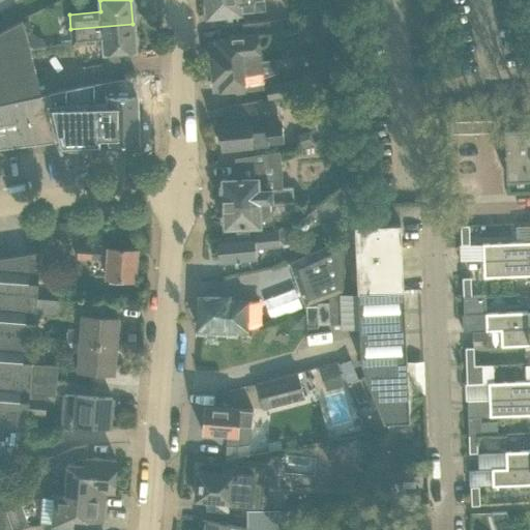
[(264,10),(262,0),(205,0),(206,3),(203,5),(204,10),(207,12),(207,17),(240,13),(240,12),(264,10)]
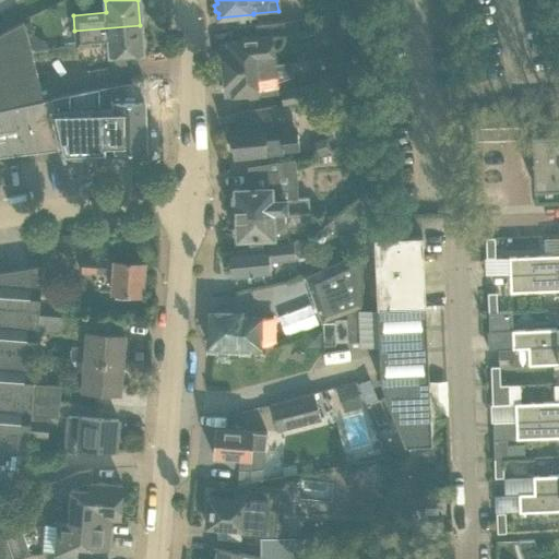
[(353,36),(363,36),(363,15),(349,15),(349,36),(353,36)]
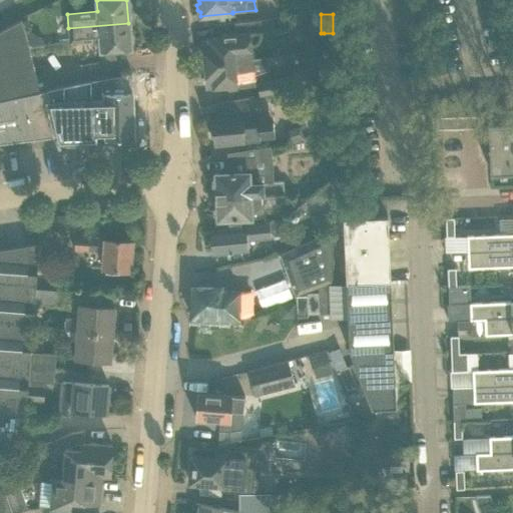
[(222,36),(222,37),(207,38),(208,44),(202,45),(204,64),(247,59),(246,46),(250,45),(257,43),(260,38),(262,32),(274,31),(273,19),(234,23),(235,34),(222,36)]
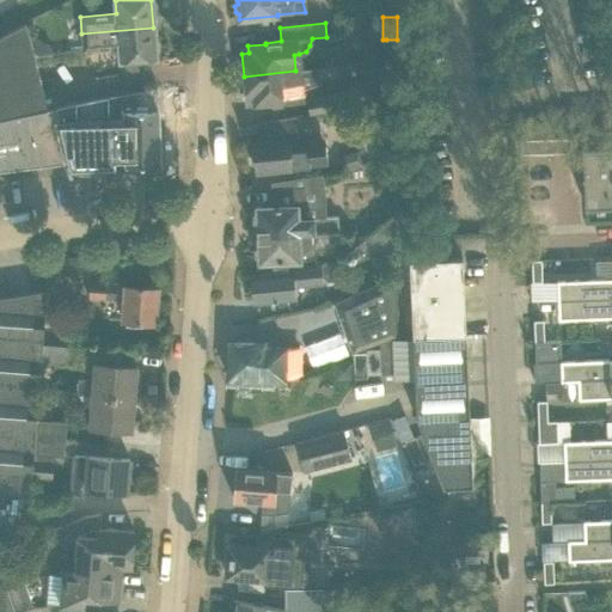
[(25,24),(0,37),(0,120),(48,110),(34,56),(30,40),(25,24)]
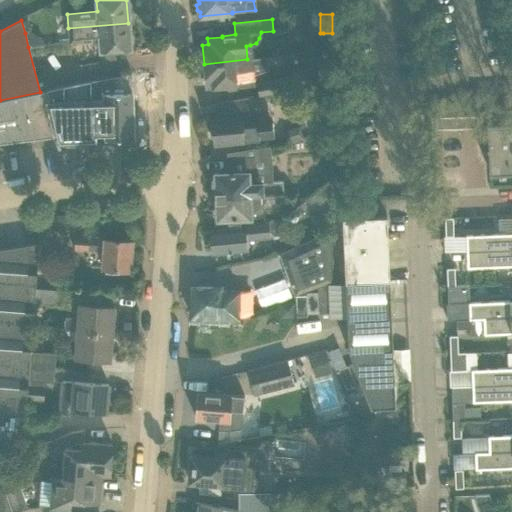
[(128,23),(68,28),(69,42),(99,39),(100,50),(131,48),(128,23)]
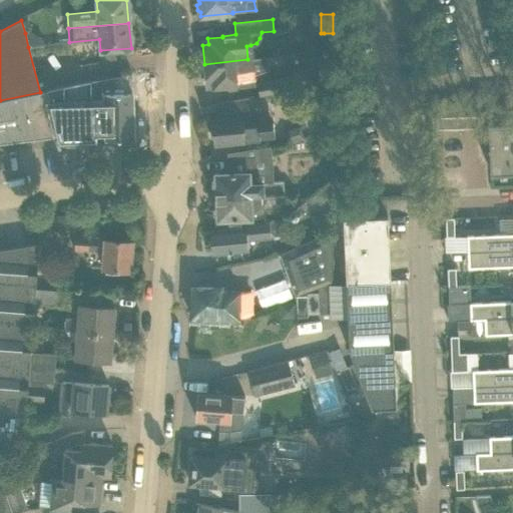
[(30,32),(25,33),(28,47),(42,45),(41,38),(30,32)]
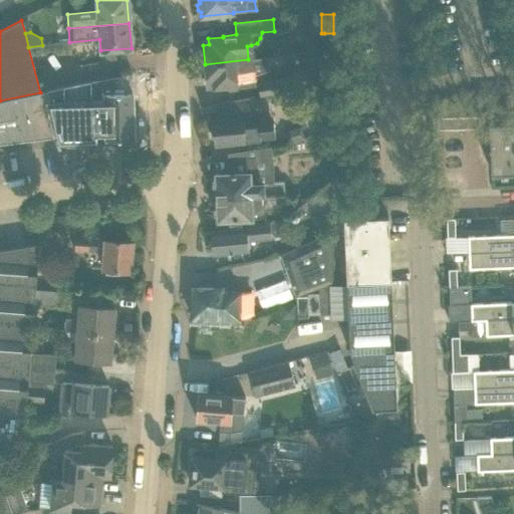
[(333,45),(333,33),(324,33),(324,45),(333,45)]
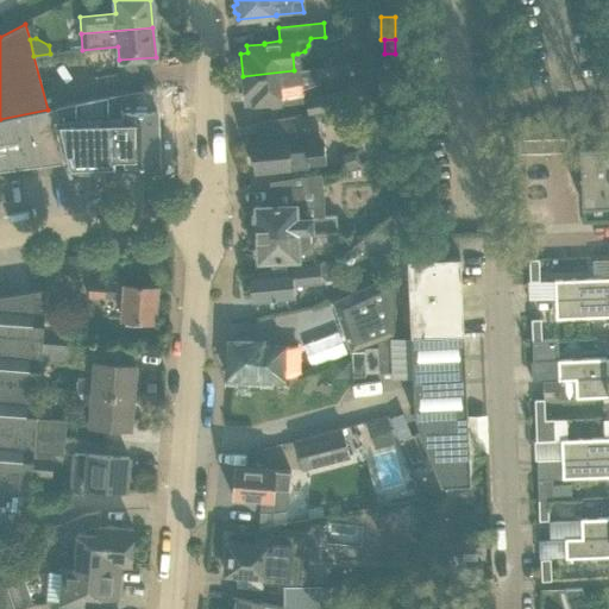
[(294,70),(243,76),(244,98),(251,98),(252,105),(271,102),(271,105),(301,102),(299,69),(294,70)]
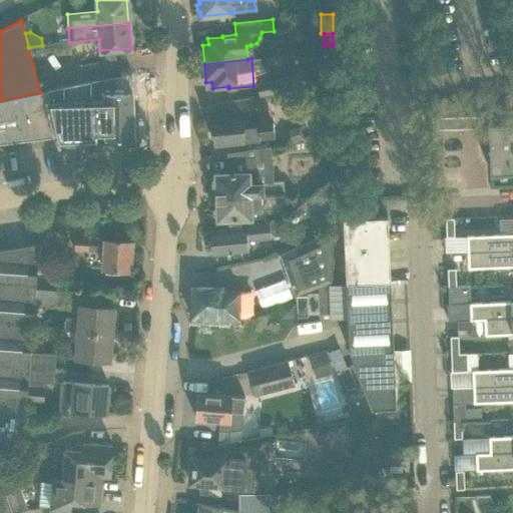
[(78,83),(47,90),(57,135),(58,136),(58,137),(58,138),(59,139),(60,139),(61,140),(62,141),(63,141),(64,141),(65,141),(66,141),(67,141),(68,141),(69,140),(70,140),(70,139),(71,138),(72,137),(72,136),(72,135),(72,134),(79,134),(79,139),(107,138),(109,138),(111,138),(112,137),(114,137),(116,137),(117,136),(119,136),(121,135),(122,135),(124,134),(125,134),(127,133),(128,132),(130,131),(131,130),(133,129),(134,128),(136,127),(137,126),(138,125),(137,124),(136,126),(133,128),(132,92),(120,92),(120,75),(78,83)]
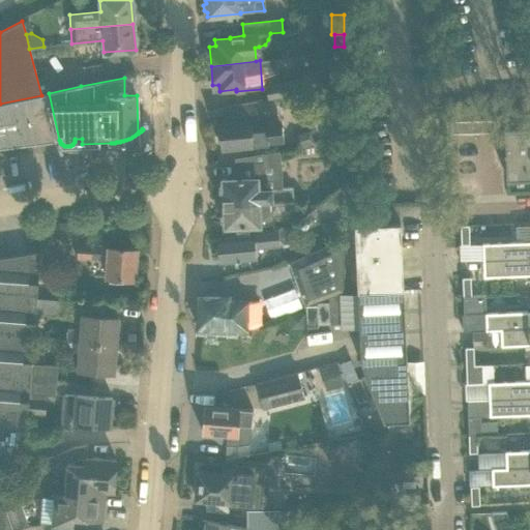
[(267,86),(270,97),(312,89),(310,78),(267,86)]
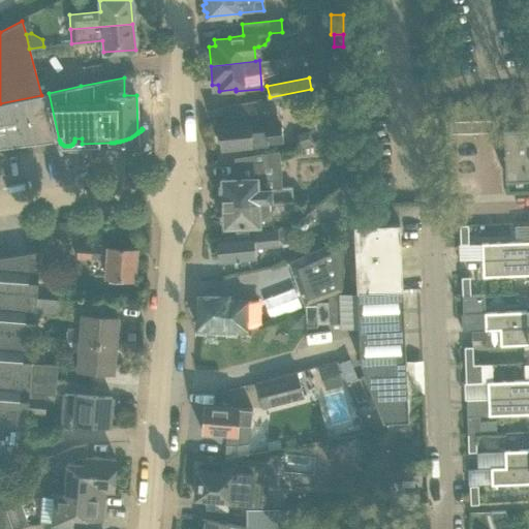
[(41,95),(0,103),(0,148),(59,139),(49,93),(41,95)]
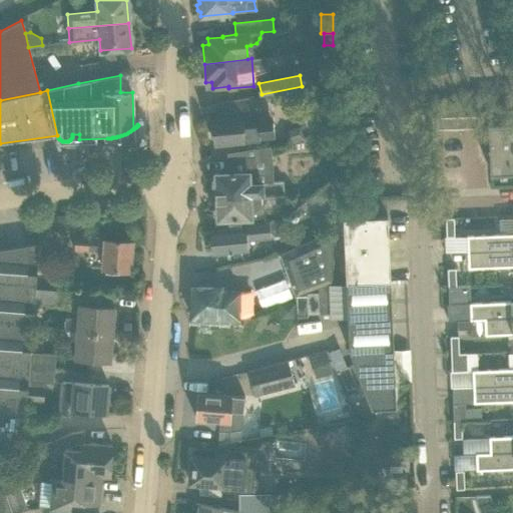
[(239,141),(260,139),(274,138),(272,117),(258,118),(259,125),(244,127),(243,115),(249,114),(247,98),(221,102),(222,116),(210,117),(213,142),(239,140),(239,141)]
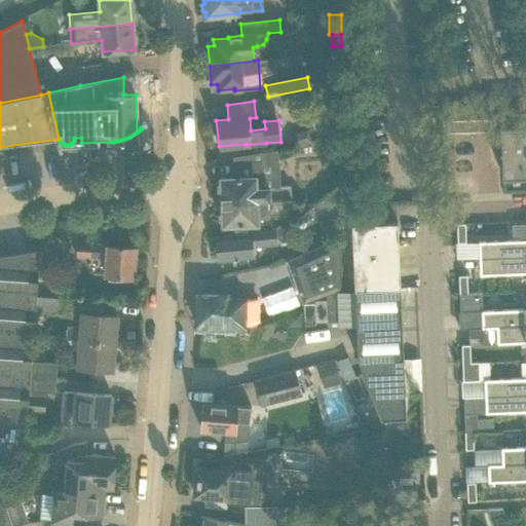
[(447,120),(448,133),(495,132),(494,119),(447,120)]
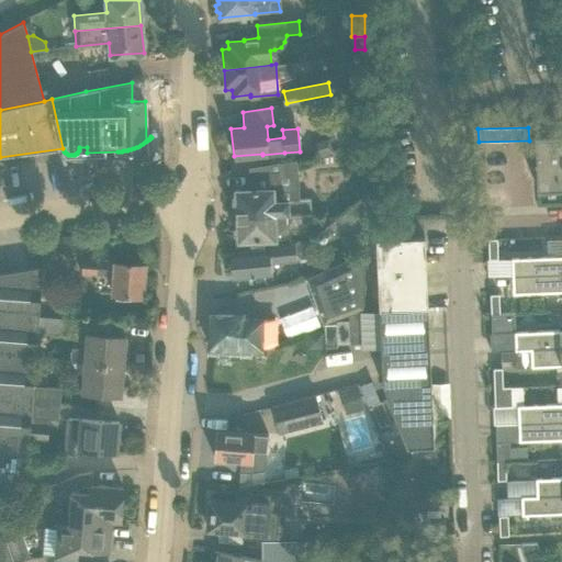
[(561,134),(535,135),(537,189),(561,188),(561,134)]
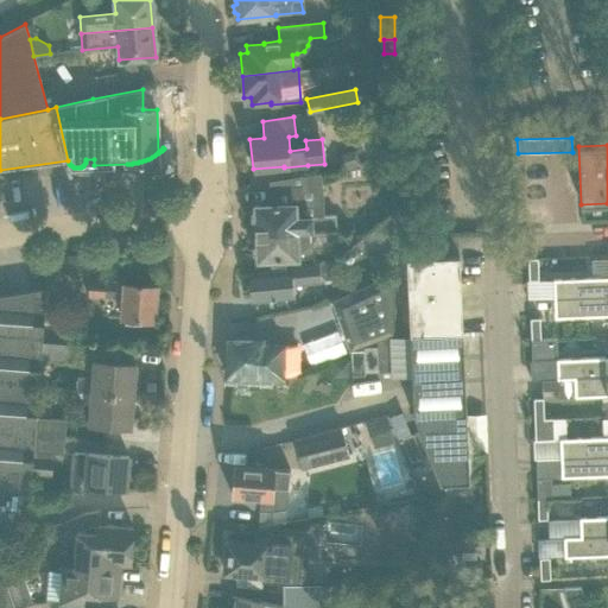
[(339,169),(358,165),(355,151),(336,154),(339,169)]
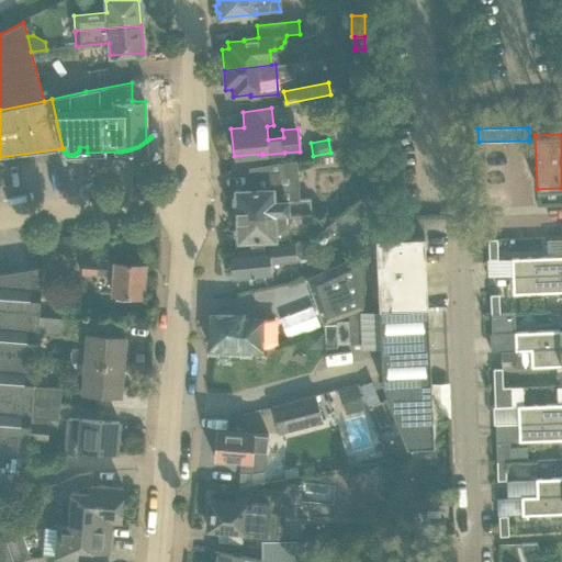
[(296,172),(294,163),(293,159),(281,161),(281,165),(283,175),(296,172)]
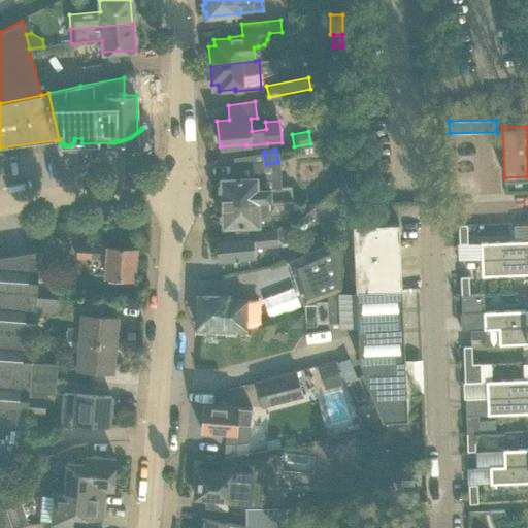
[(233,162),(234,178),(222,178),(223,202),(291,199),(291,188),(263,189),(261,160),(233,162)]
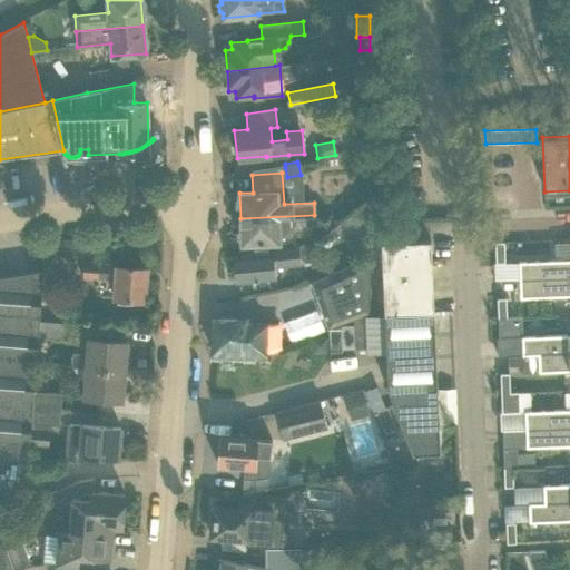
[(369,236),(369,199),(333,227),(351,248),(369,236)]
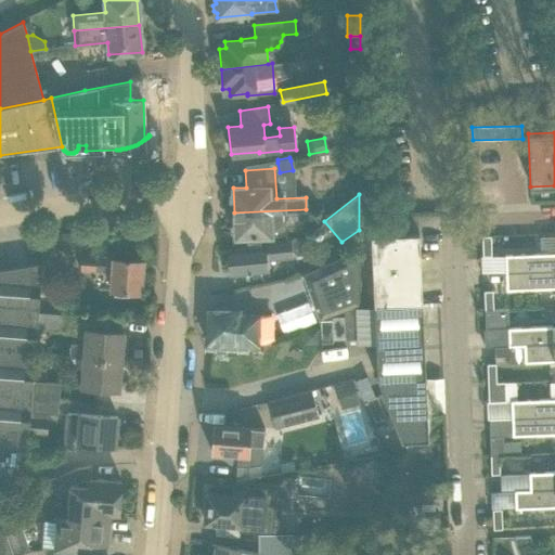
[(307,218),(306,209),(234,213),(235,237),(272,235),(272,227),(302,226),(302,218),(307,218)]
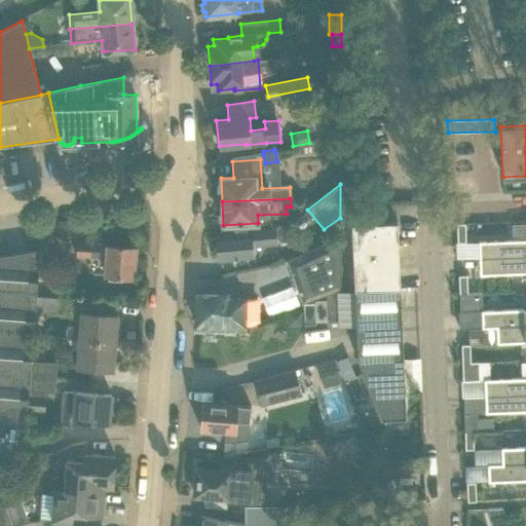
[(354,289),(400,287),(397,222),(351,224),(354,289)]
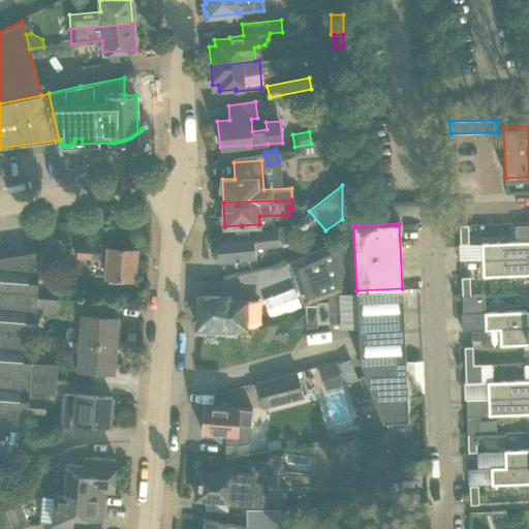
[(252,234),(238,236),(217,238),(220,262),(256,258),(255,248),(280,245),(279,241),(292,239),(290,225),(252,229),(252,234)]
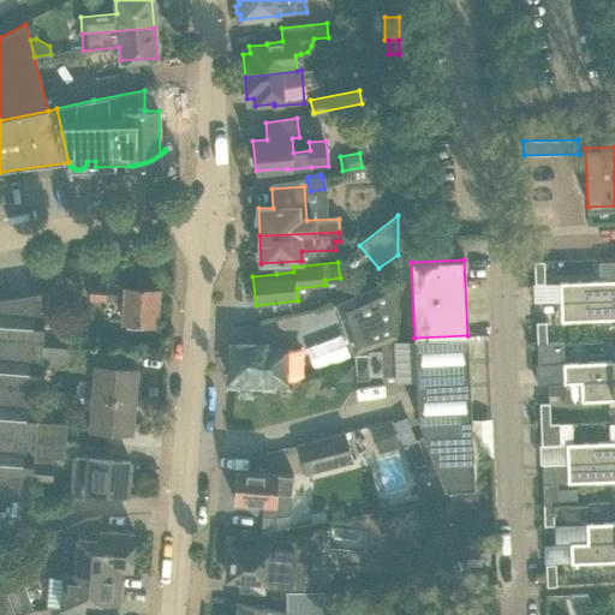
[(535,284),(544,284),(544,262),(535,262),(535,284)]
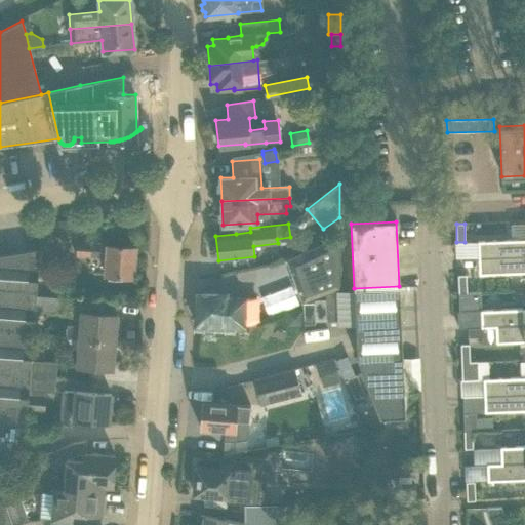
[(339,289),(339,237),(287,260),(303,303),(339,289)]
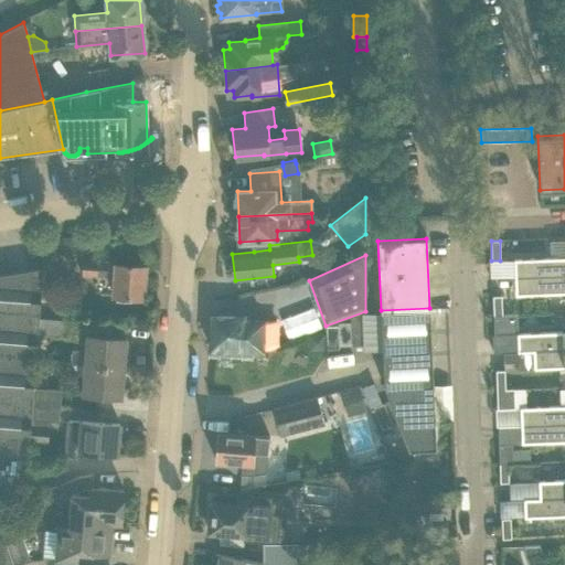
[(564,257),(514,259),(514,277),(564,275),(564,257)]
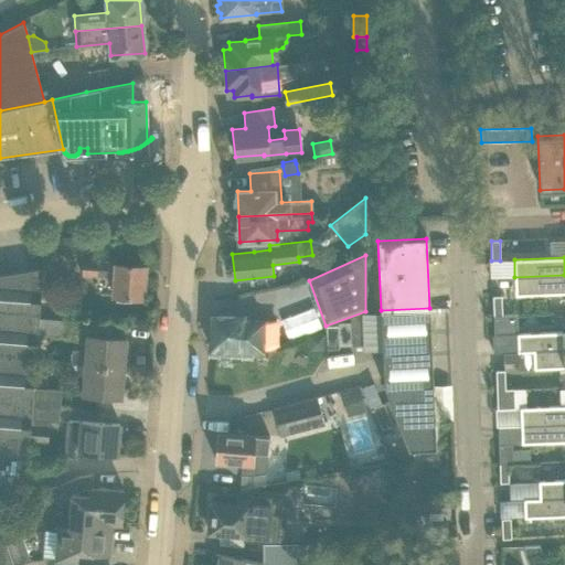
[(114,297),(121,297),(144,298),(146,265),(82,262),(82,275),(115,277),(114,297)]
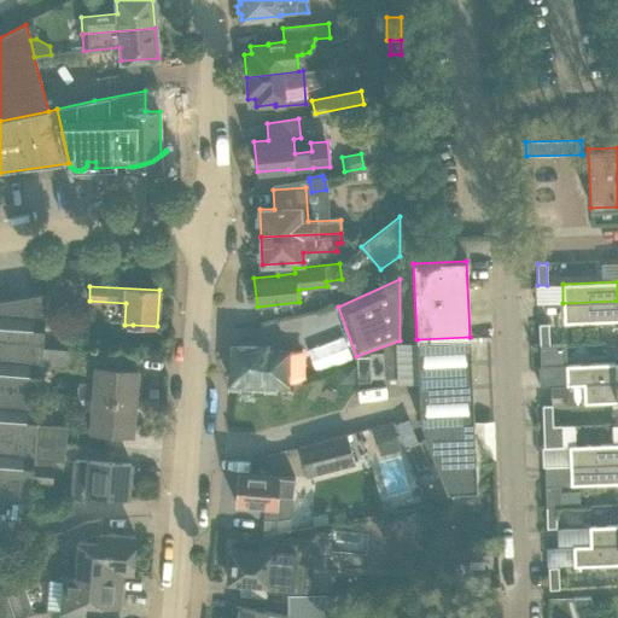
[(0,499),(31,502),(34,460),(35,442),(36,425),(41,366),(42,348),(47,292),(0,299),(0,499)]
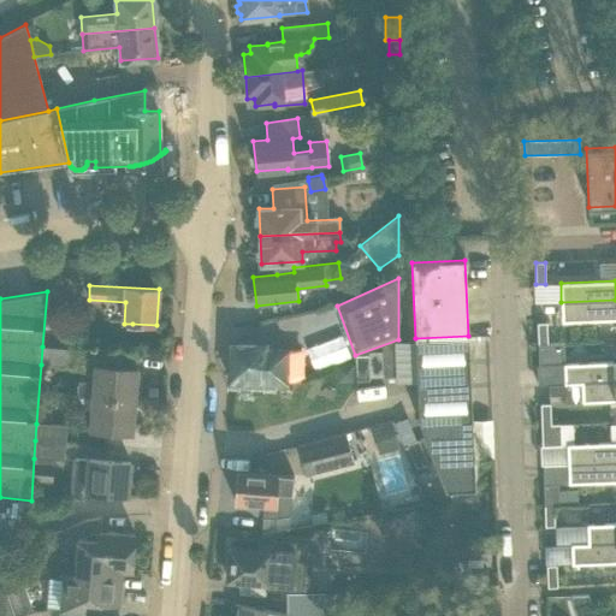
[(562,323),(615,319),(615,300),(561,302),(562,323)]
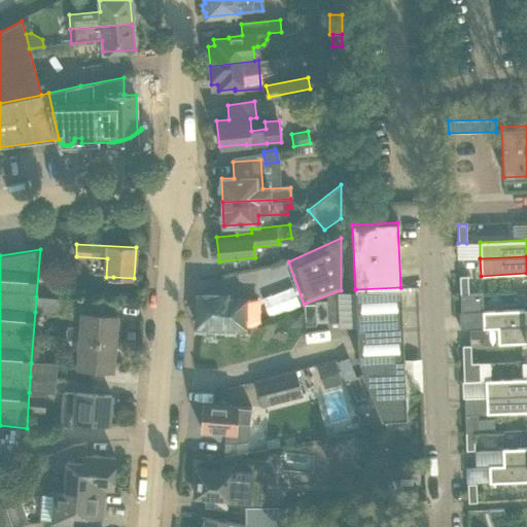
[(459,276),(460,294),(468,293),(467,276),(459,276)]
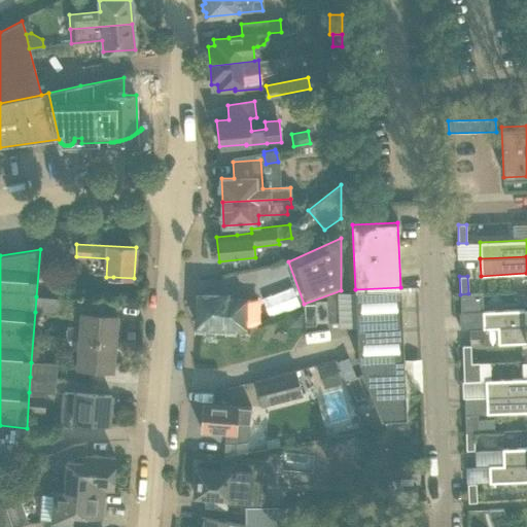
[(358,360),(381,419),(407,418),(400,287),(355,290),(358,360)]
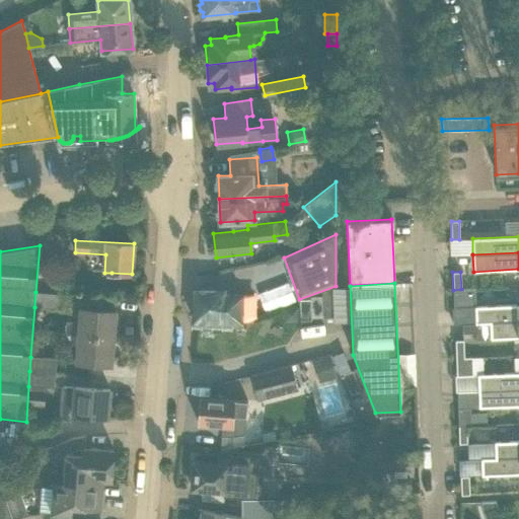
[(454,308),(474,307),(474,306),(475,306),(474,289),(461,289),(453,290),(454,308)]
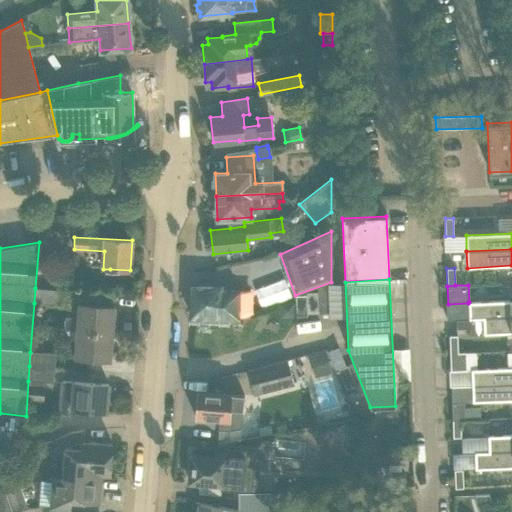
[(220,286),(206,286),(206,289),(192,289),(191,318),(238,319),(238,317),(249,313),(250,290),(220,289),(220,286)]
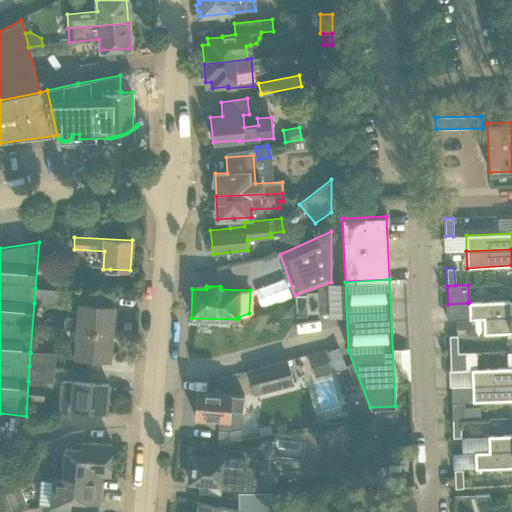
[(60,290),(57,290),(35,288),(34,303),(59,305),(60,290)]
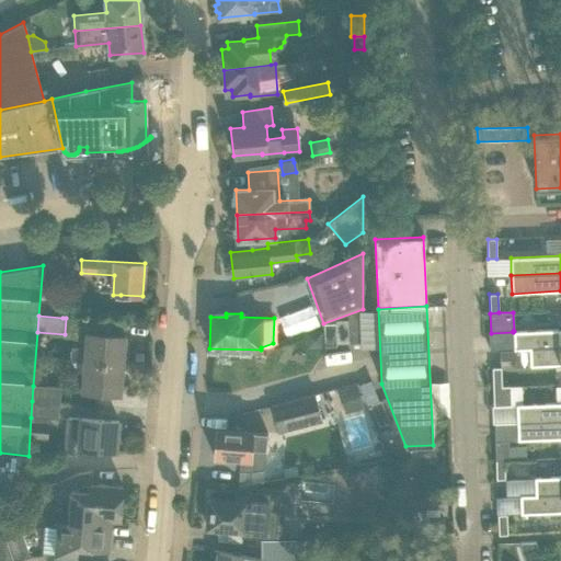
[(347,322),(347,344),(361,343),(361,317),(347,317),(347,322)]
